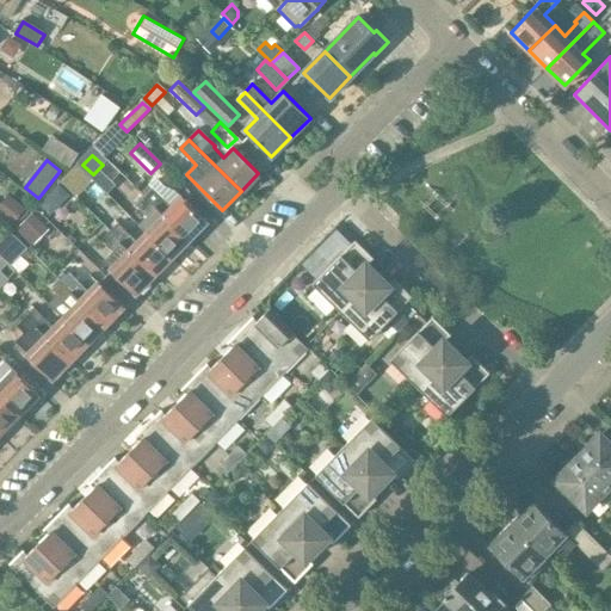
[(207,222),(181,197),(172,207),(149,184),(141,192),(144,196),(189,240),(207,222)]
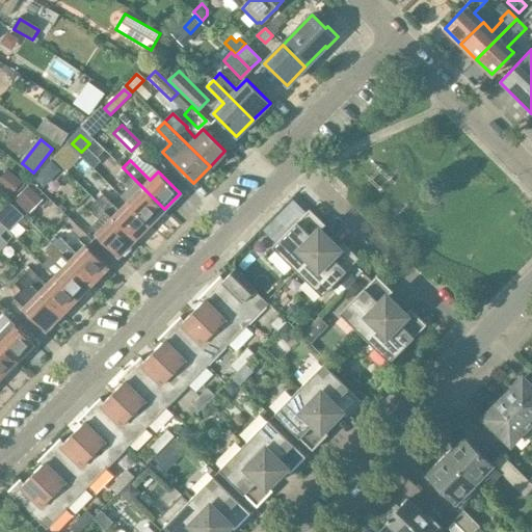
[(47,189),(63,173),(53,163),(36,180),(47,189)]
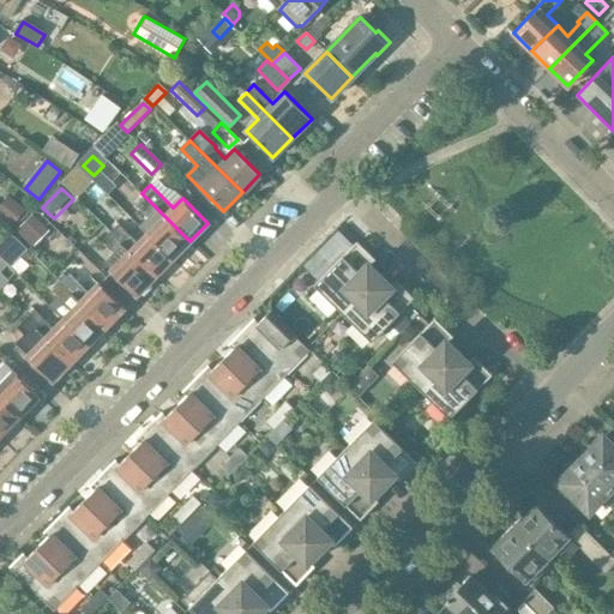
[(92,194),(83,204),(94,215),(102,205),(92,194)]
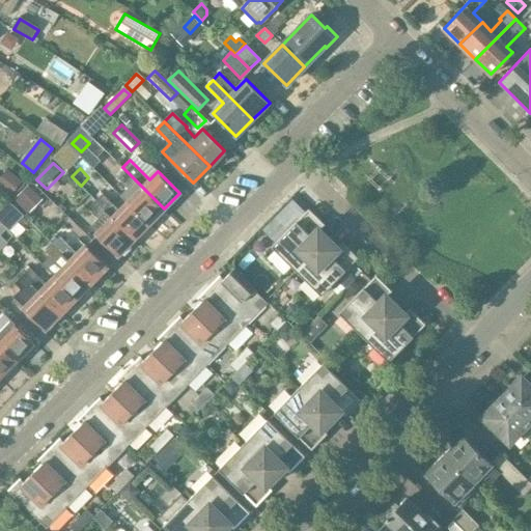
[(164,208),(126,170),(118,177),(135,194),(127,202),(149,224),(164,208)]
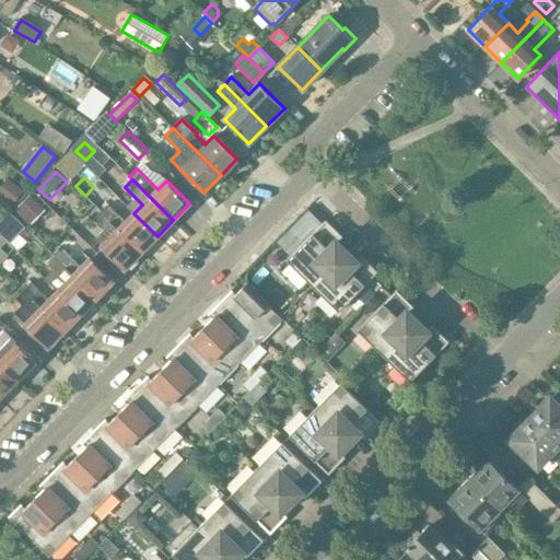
[(0,194),(13,205),(22,193),(9,182),(0,193),(0,194)]
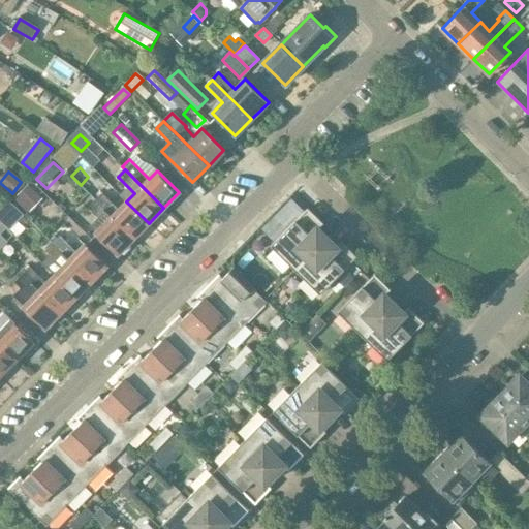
[(41,200),(28,187),(17,199),(29,213),(41,200)]
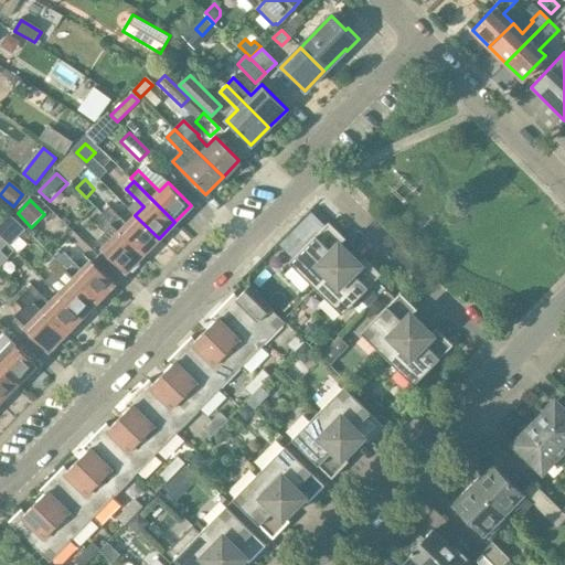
[(159,238),(135,215),(127,224),(109,206),(102,214),(142,255),(159,238)]
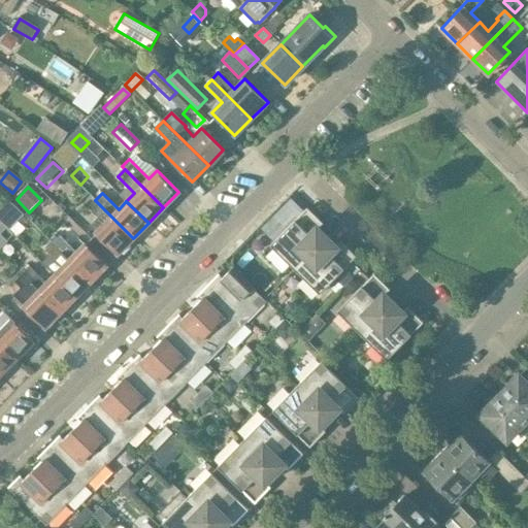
[(133,238),(95,200),(88,207),(104,224),(96,232),(118,254),(133,238)]
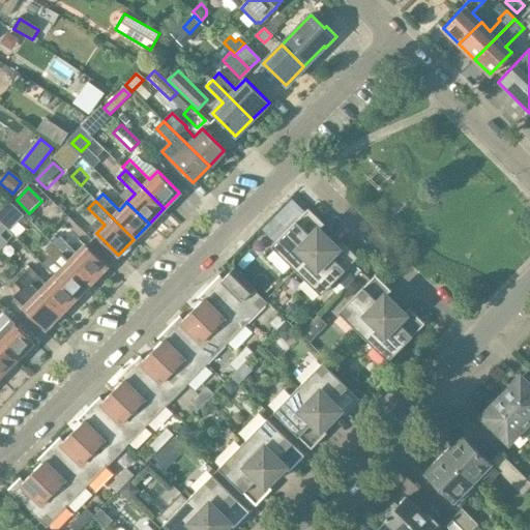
[(0,219),(7,227),(21,213),(9,203),(0,212),(0,219)]
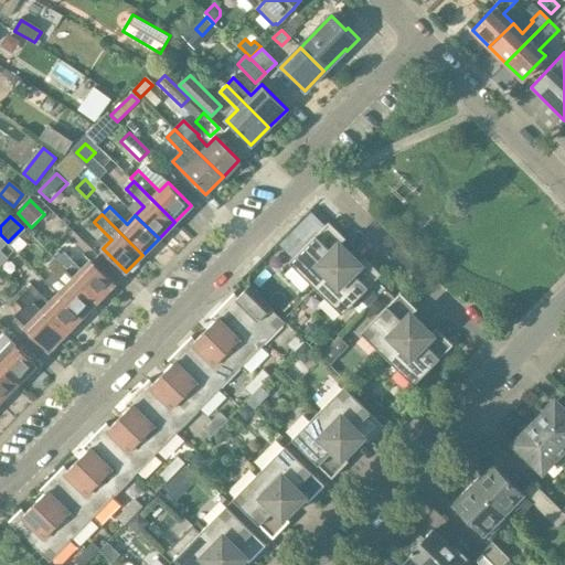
[(316,288),(350,253),(340,244),(345,238),(328,222),(289,262),(316,288)]
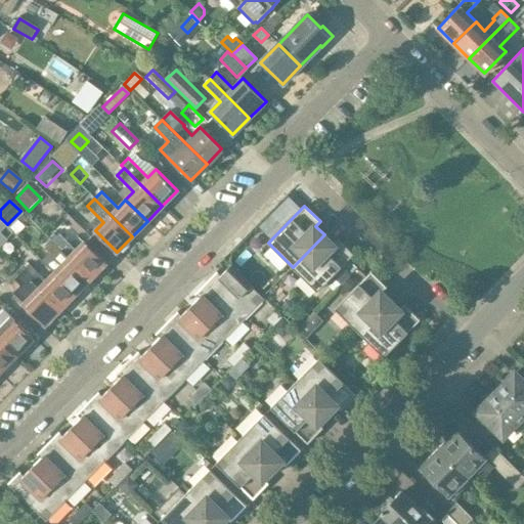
[(105,264),(84,242),(76,251),(58,234),(52,242),(90,279),(105,264)]
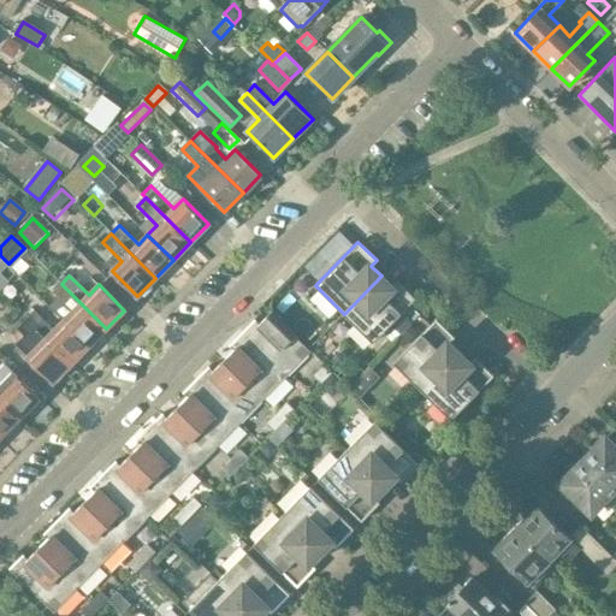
[(373,342),(415,298),(397,280),(391,285),(381,276),(344,314),(373,342)]
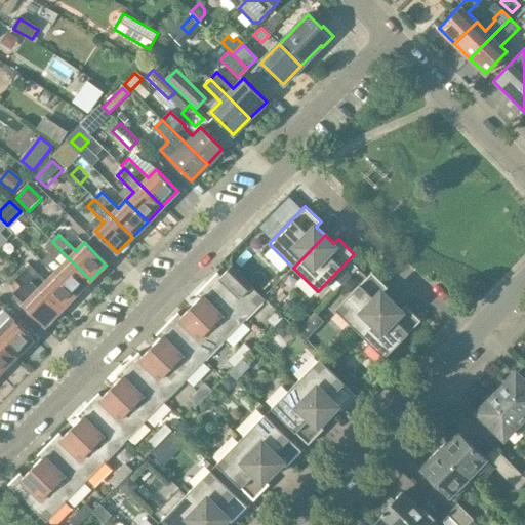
[(90,280),(52,242),(45,249),(62,266),(53,274),(76,294),(90,280)]
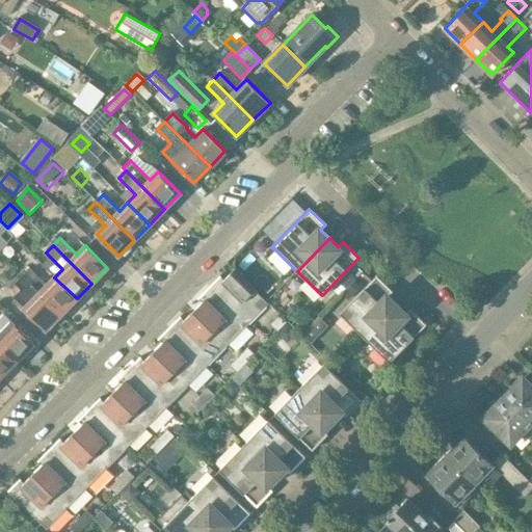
[(77,298),(54,277),(47,285),(29,268),(22,276),(61,314),(77,298)]
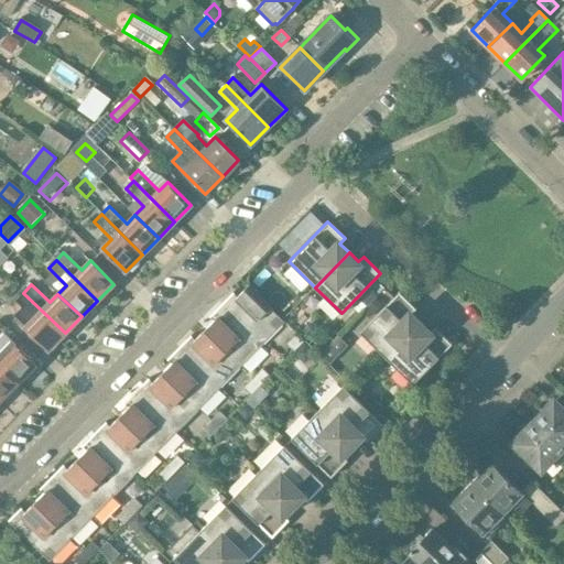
[(284,322),(248,285),(237,296),(232,292),(220,304),(262,345),(284,322)]
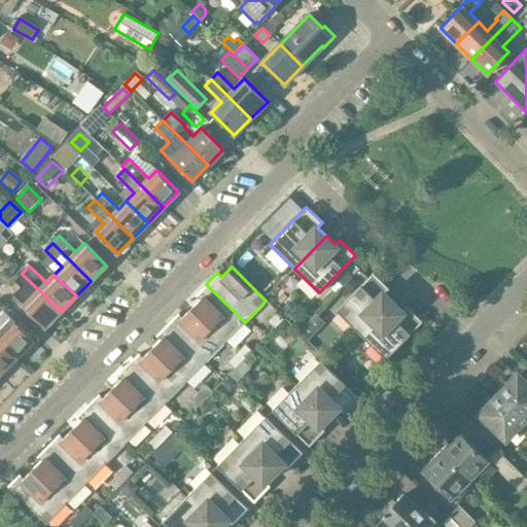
[(361,335),(393,302),(384,293),(389,288),(373,273),(337,310),(361,335)]
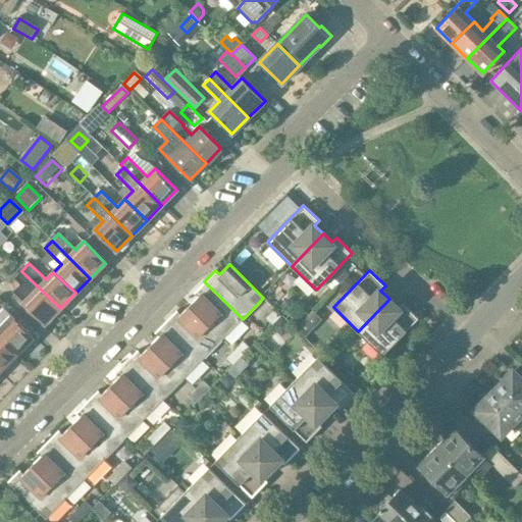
[(60,308),(21,271),(15,277),(21,283),(13,292),(23,302),(45,323),(60,308)]
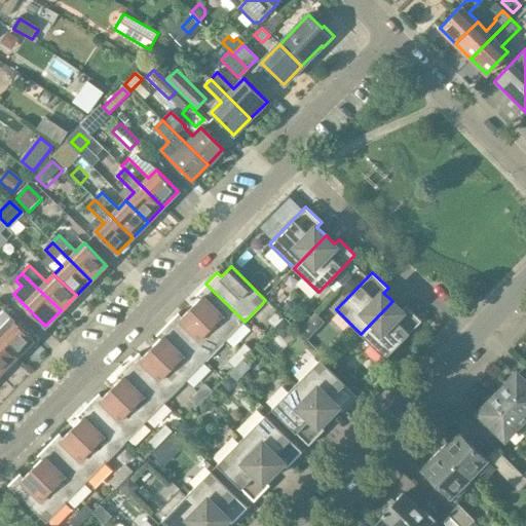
[(245,322),(205,284),(195,295),(199,299),(190,307),(225,341),(245,322)]
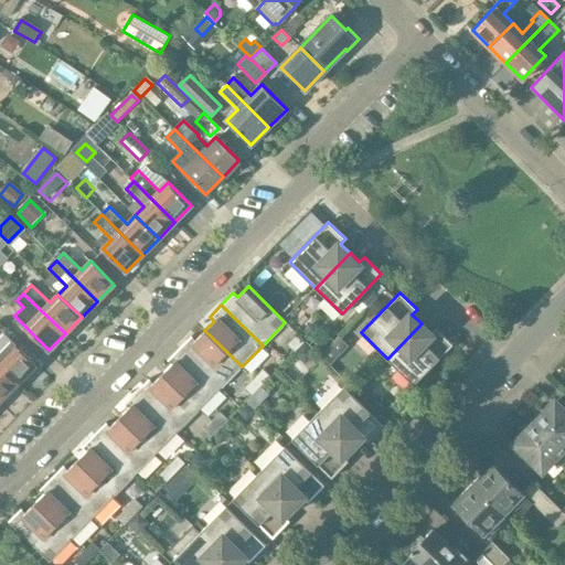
[(414,384),(452,344),(436,328),(430,332),(422,323),(387,359),(414,384)]
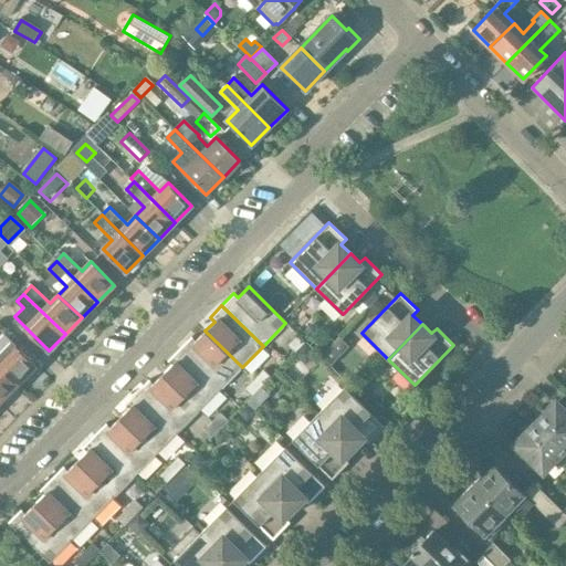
[(242,367),(205,331),(196,341),(191,336),(179,348),(220,389),(242,367)]
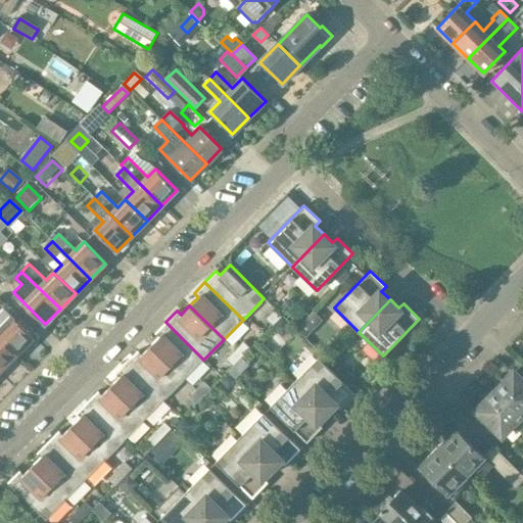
[(35,339),(3,307),(0,311),(0,339),(17,357),(35,339)]
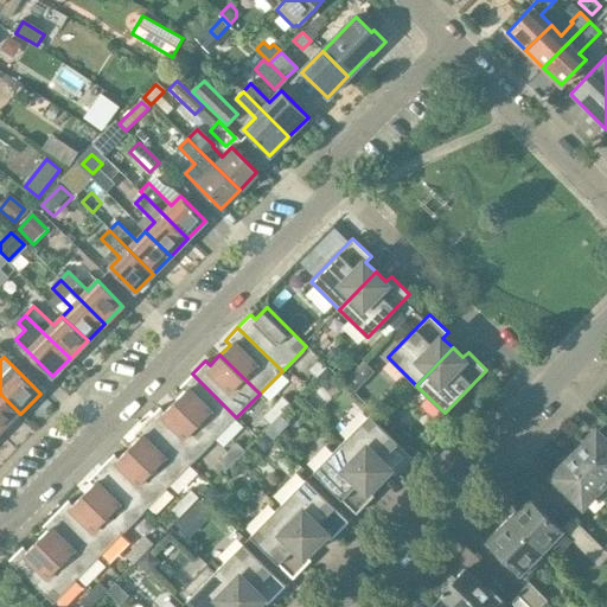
[(317,377),(327,368),(319,359),(308,369),(317,377)]
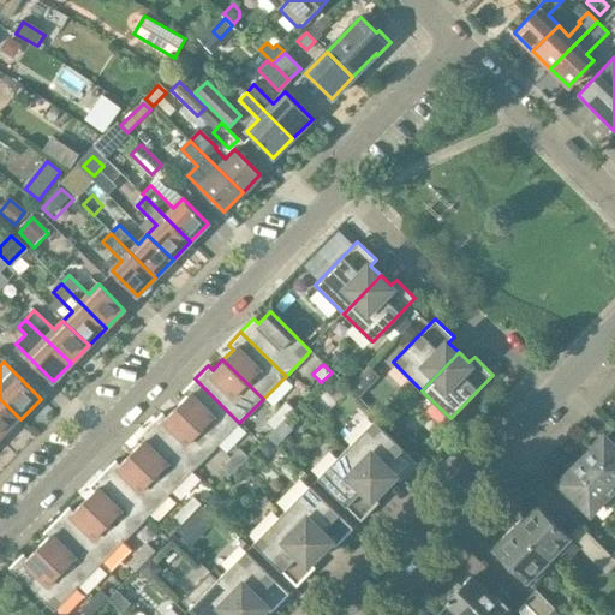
[(341,384),(330,375),(321,386),(326,390),(336,390),(341,384)]
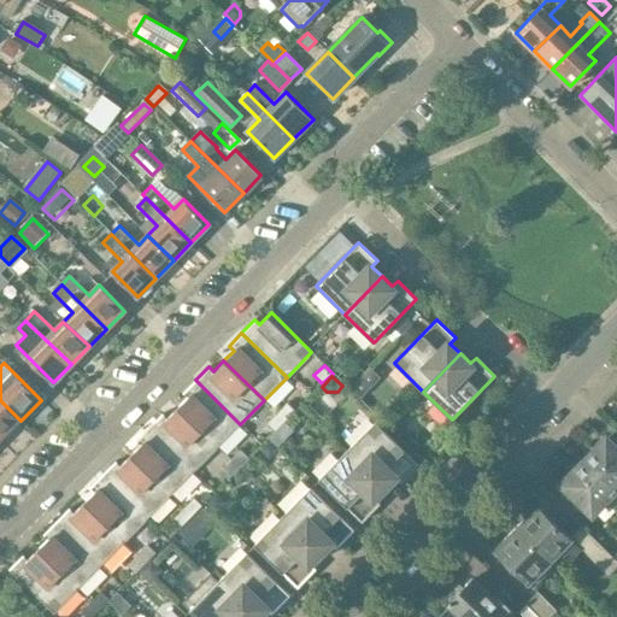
[(240,424),(195,380),(182,393),(187,398),(177,407),(217,447),(240,424)]
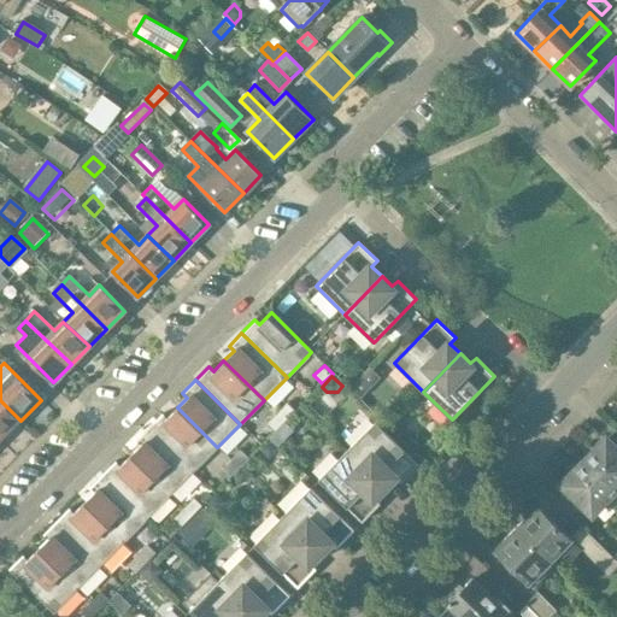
[(21,421),(0,400),(0,440),(0,441),(21,421)]
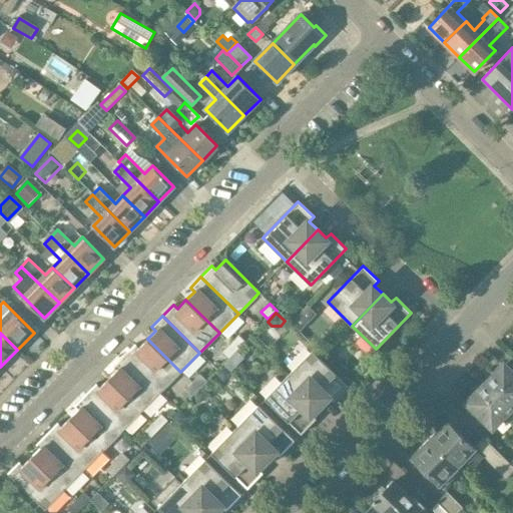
[(236,351),(245,342),(238,335),(229,344),(236,351)]
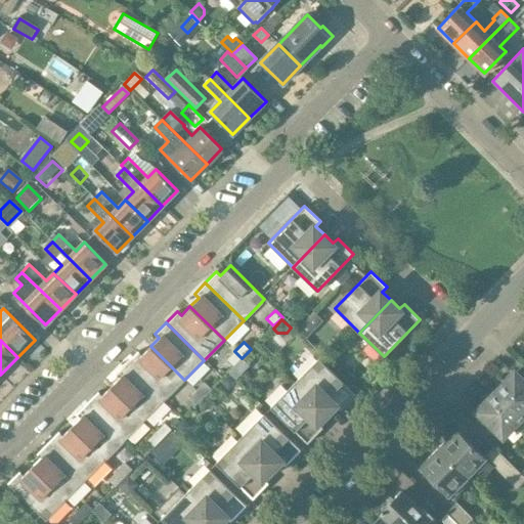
[(184,380),(150,346),(142,355),(138,351),(126,362),(165,400),(184,380)]
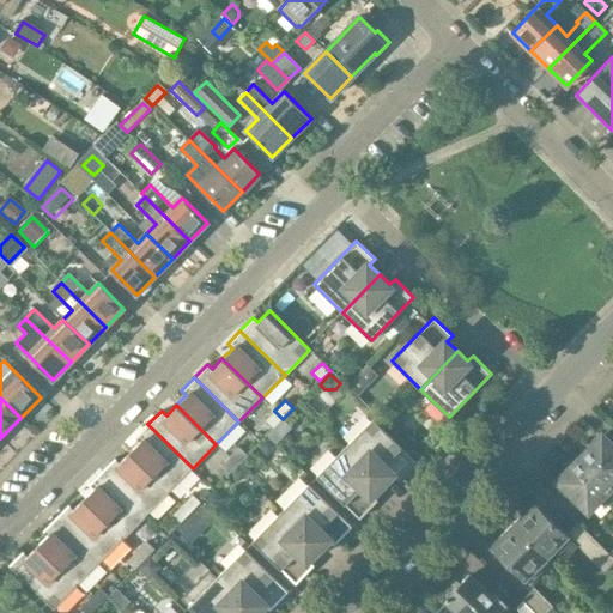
[(273,429),(283,419),(274,411),(265,420),(273,429)]
